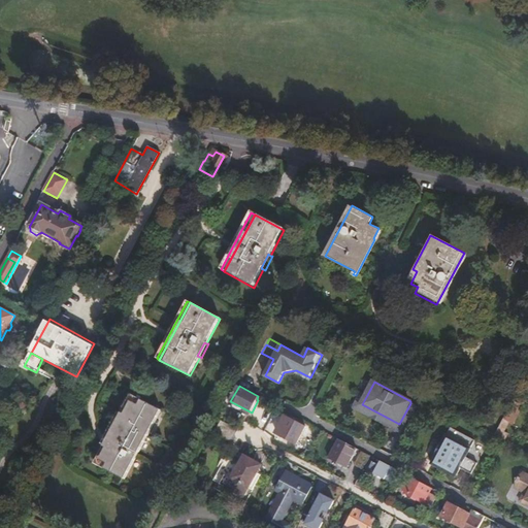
[(362,404),(367,395),(363,393),(356,406),(396,428),(400,430),(408,415),(414,404),(410,403),(399,424),(362,404)]
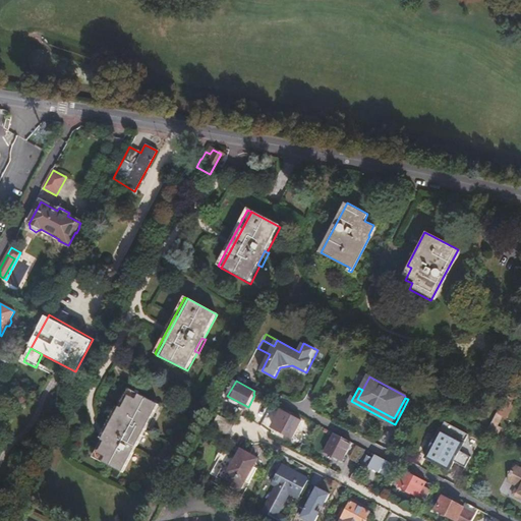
[(129,400),(134,391),(130,389),(125,398),(121,407),(122,408),(124,409),(129,400)]
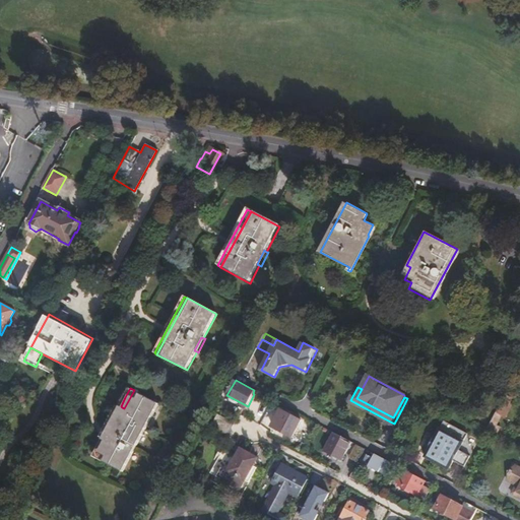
[(109,439),(99,458),(125,472),(156,413),(161,404),(134,390),(129,399),(124,408),(122,407),(106,438),(109,439)]
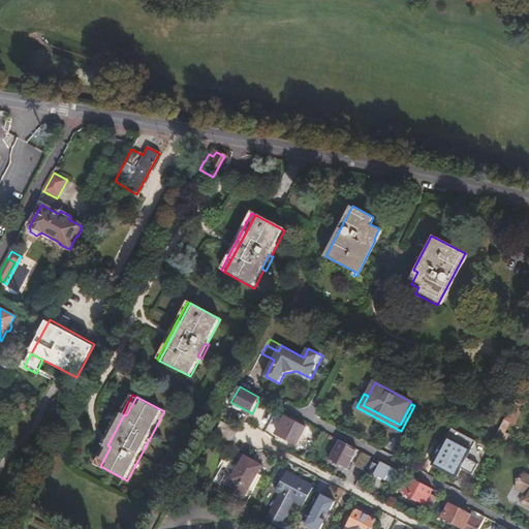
[(521,406),(514,402),(505,418),(512,423),(521,406)]
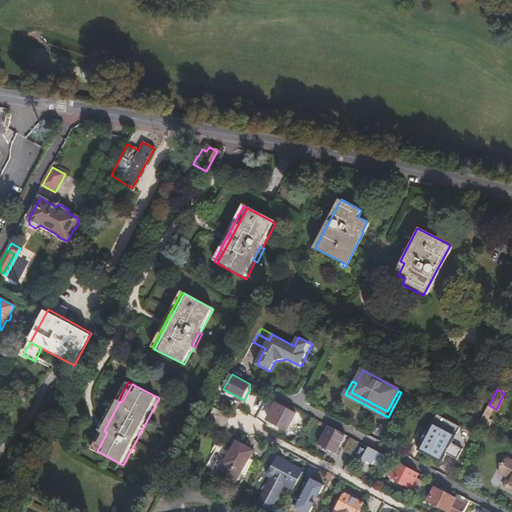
[(388,417),(393,420),(407,395),(401,392),(396,402),(388,417)]
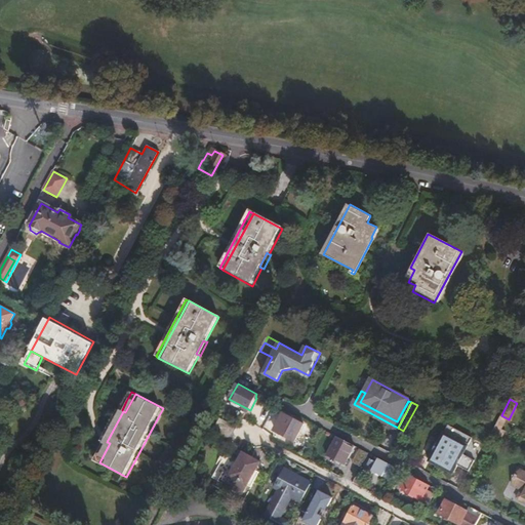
[(105,441),(107,442),(123,411),(122,410),(119,409),(103,440),(105,441)]
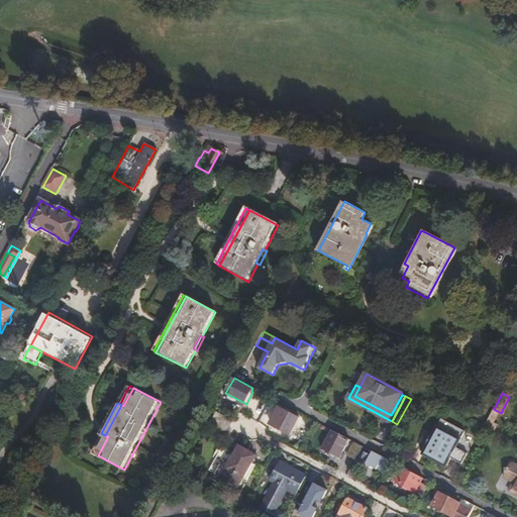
[(272,411),(266,423),(272,426),(273,423),(291,433),(300,416),(283,406),(278,415),(272,411)]
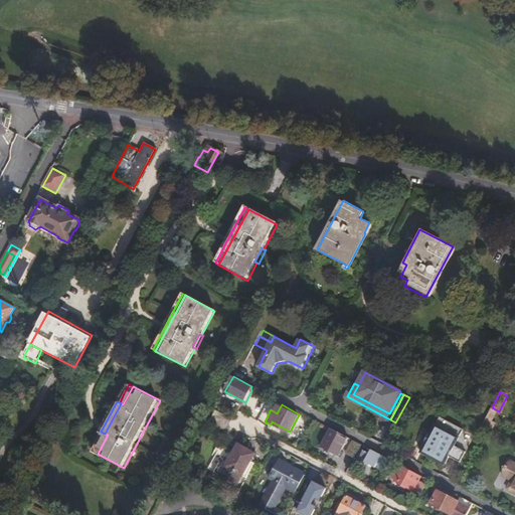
[(431,434),(426,443),(425,444),(426,444),(421,453),(446,466),(450,457),(461,463),(476,436),(441,417),(433,433),(432,433),(431,434)]
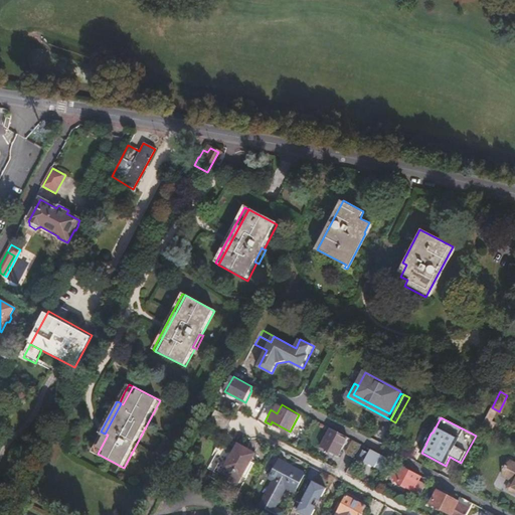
[(340,457),(349,438),(333,428),(323,448),(340,457)]
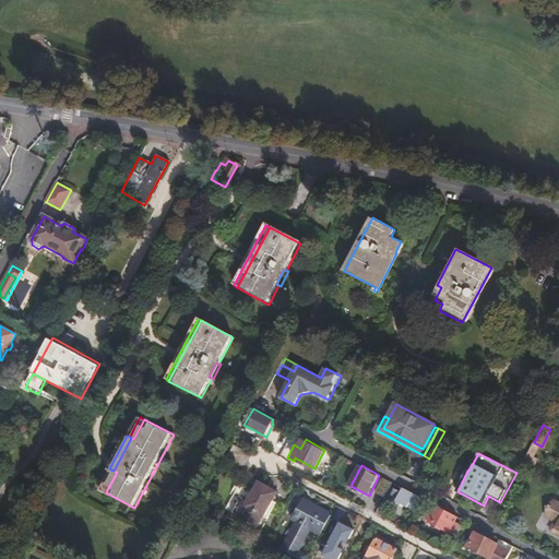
[(102,490),(106,492),(117,472),(114,471),(111,470),(102,490)]
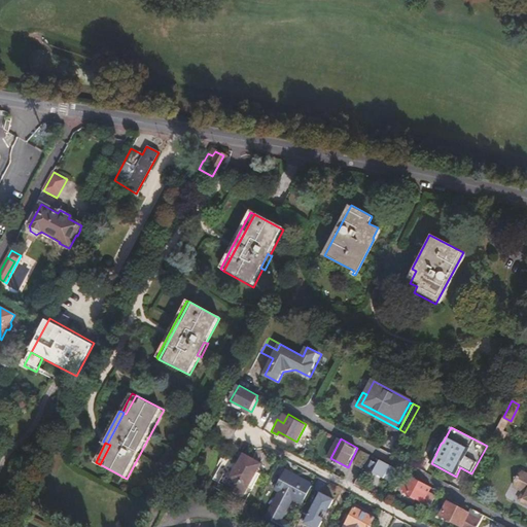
[(213,481),(244,497),(249,488),(253,490),(258,479),(252,476),(254,471),(256,472),(260,464),(244,455),(240,464),(226,457),(213,481)]
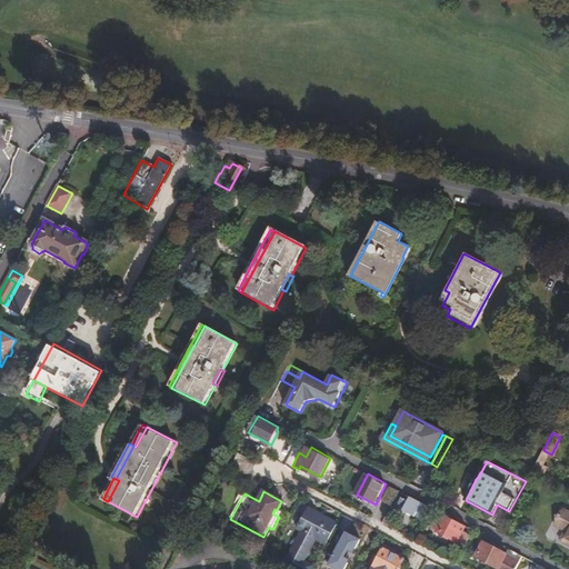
[(423,522),(431,507),(411,497),(409,502),(402,499),(397,509),(423,522)]
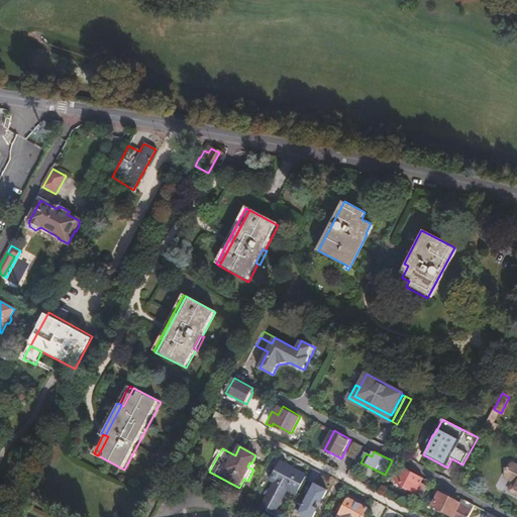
[(281,461),(279,466),(293,474),(295,470),(281,461)]
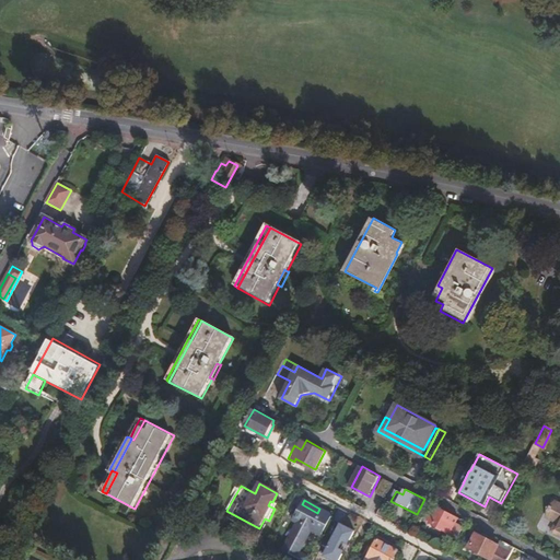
[(421,522),(431,503),(426,500),(416,518),(421,522)]
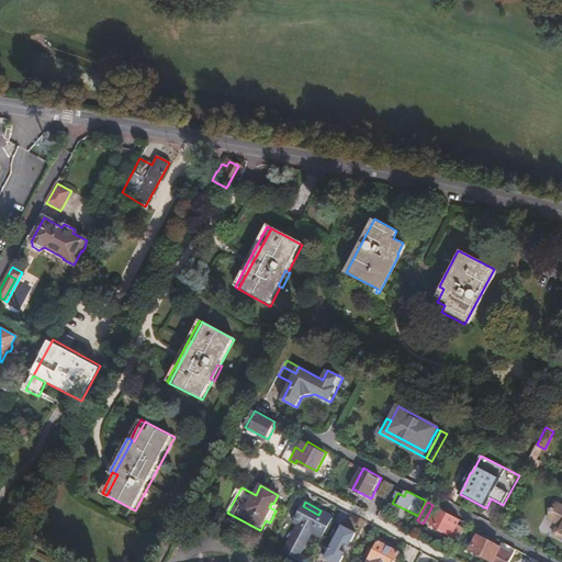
[(561,504),(559,503),(555,509),(553,508),(551,513),(553,514),(550,520),(559,525),(561,526),(561,528),(559,536),(561,537),(561,504)]
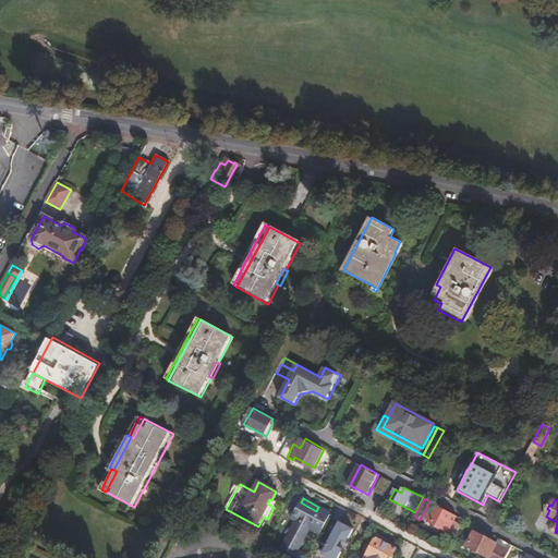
[(390,504),(384,500),(376,512),(384,517),(390,504)]
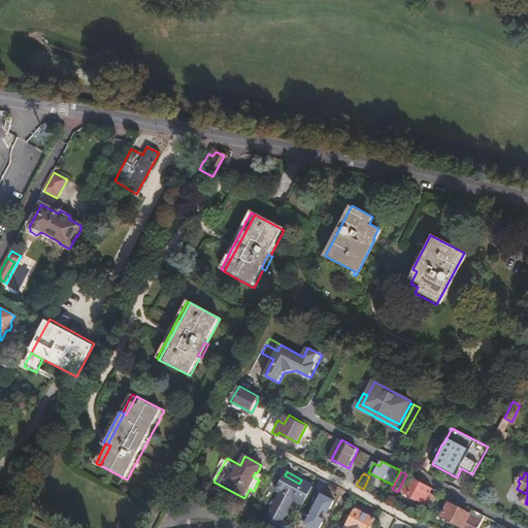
[(431,510),(440,492),(406,474),(397,492),(431,510)]
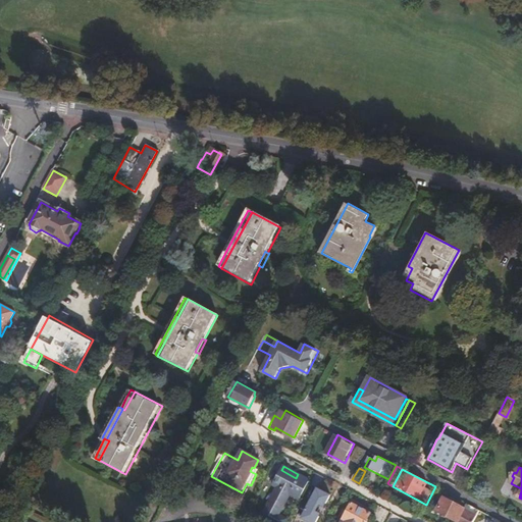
[(296,478),(281,470),(275,481),(280,483),(262,517),(271,521),(283,521),(285,520),(278,517),(291,494),(309,505),(319,486),(298,474),(296,478)]
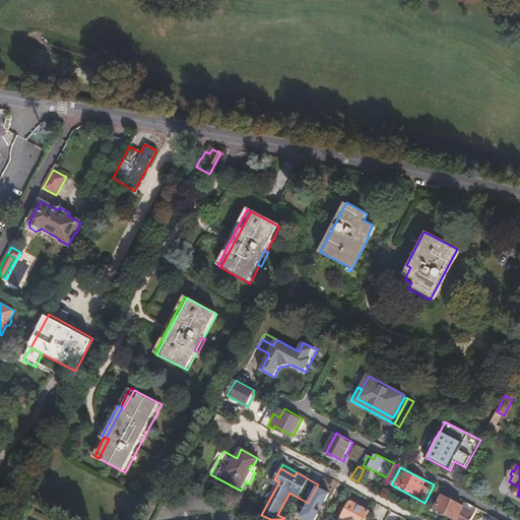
[(318,488),(301,517),(306,519),(316,519),(330,494),(318,488)]
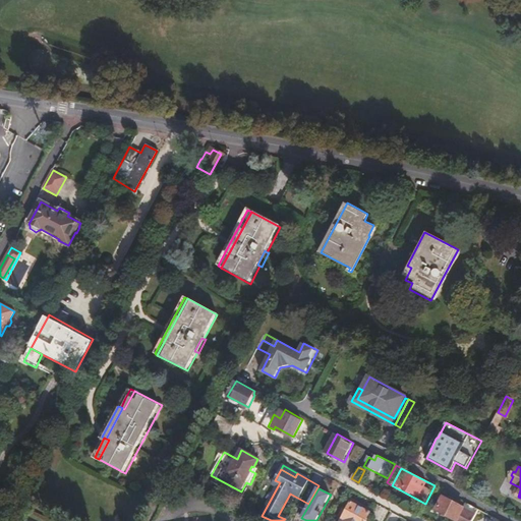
[(458,520),(472,520),(479,510),(466,503),(463,509),(445,499),(439,511),(458,520)]
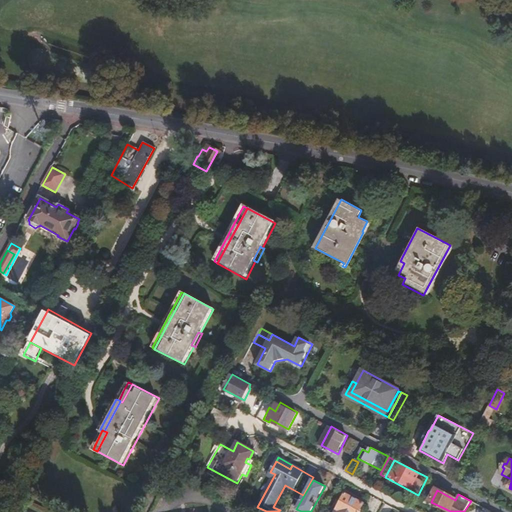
[(334,511),(360,511),(365,505),(344,494),(334,511)]
